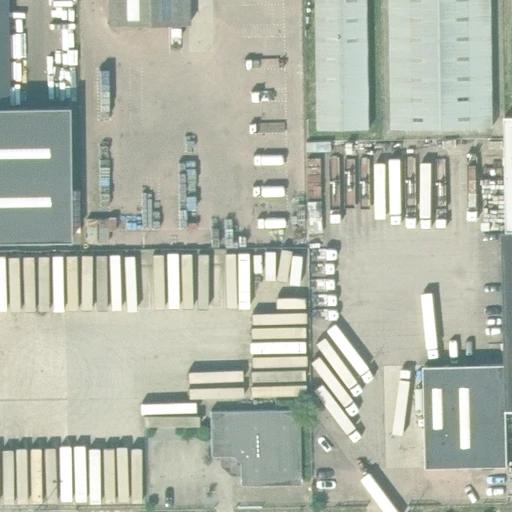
[(0,0),(0,107),(8,107),(6,0),(0,0)]
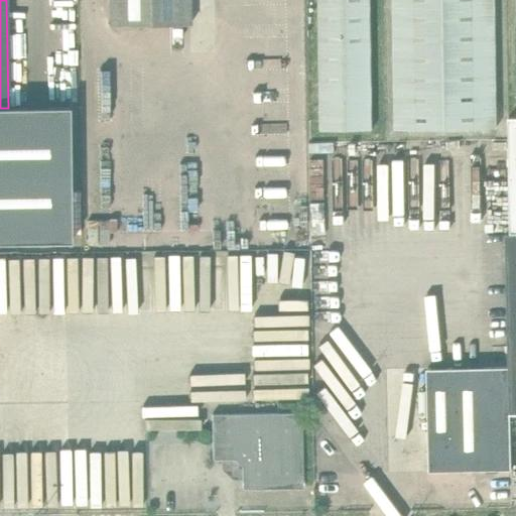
[(190,24),(189,0),(109,0),(110,26),(190,24)]
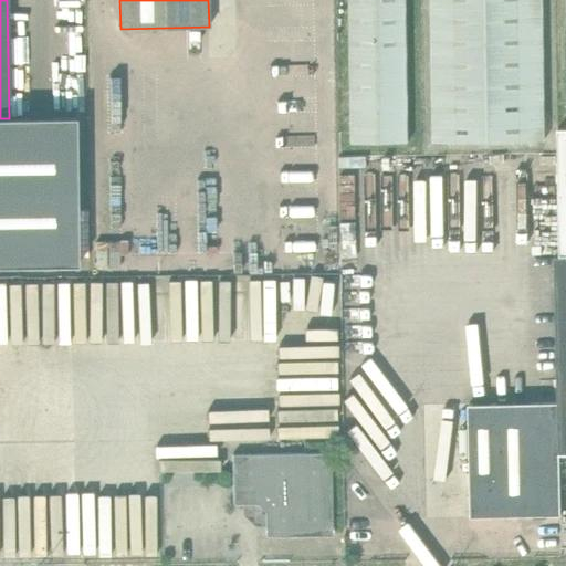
[(349,0),(352,143),(408,143),(406,0),(349,0)]
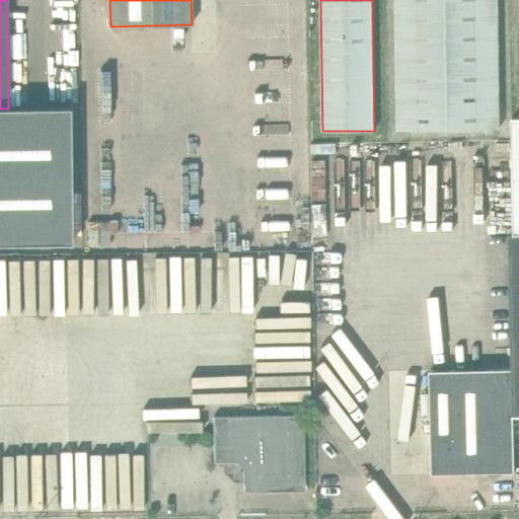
[(497,0),(395,0),(397,130),(499,129),(497,0)]
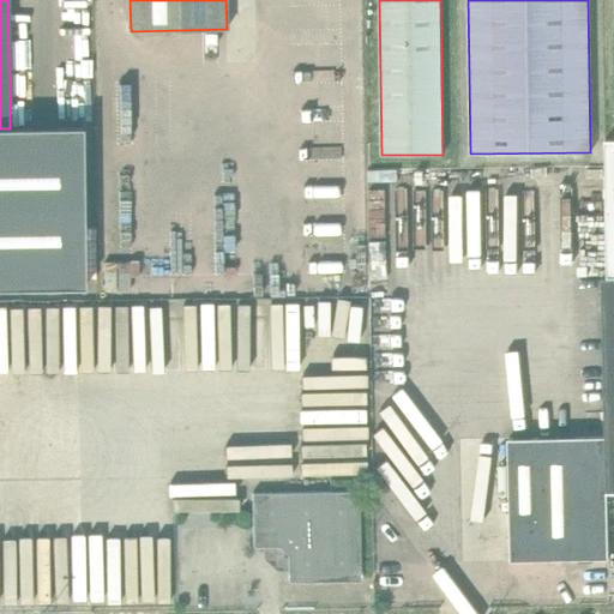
[(82,127),(10,128),(0,128),(0,288),(85,287),(82,127)]
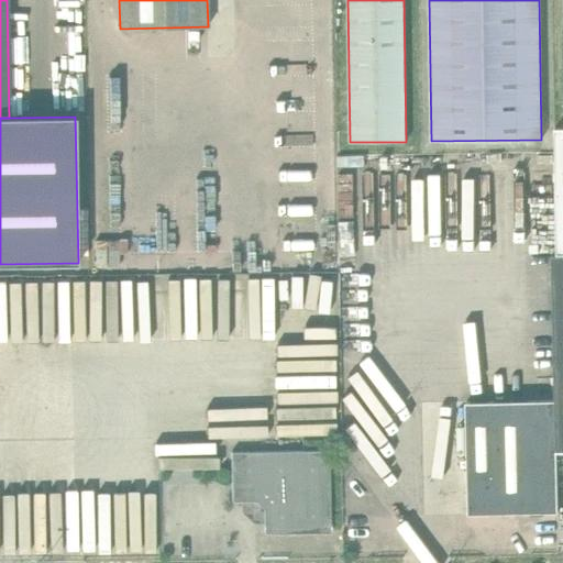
[(558,451),(562,450),(562,253),(558,253),(552,254),(556,400),(558,451)]
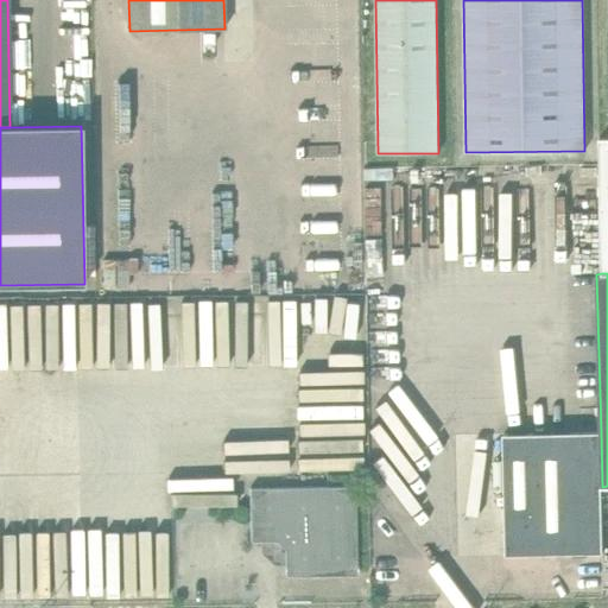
[(601,432),(504,435),(506,555),(603,552),(602,487),(601,432)]
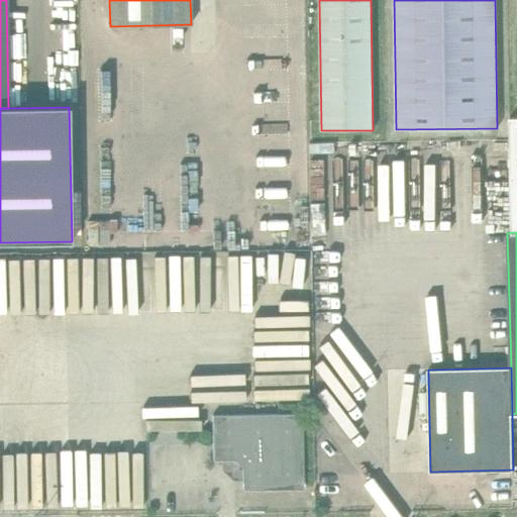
[(302,488),(301,414),(212,415),(213,460),(228,459),(228,467),(235,474),(242,474),(242,489),(302,488)]
